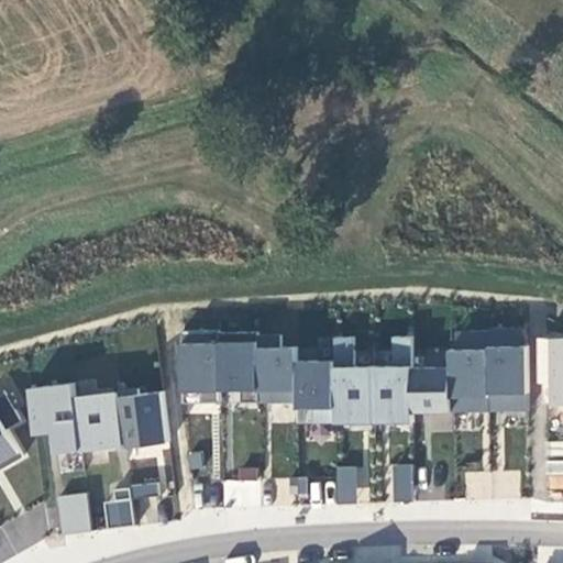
[(514,326),(490,326),(490,390),(500,390),(500,408),(530,408),(529,343),(514,343),(514,326)]
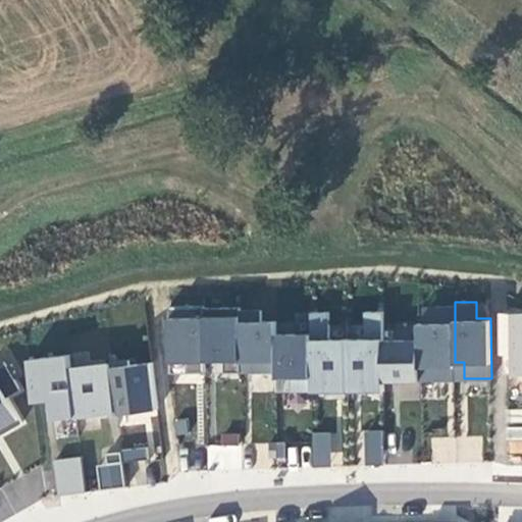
[(241,305),(205,305),(205,359),(224,359),(224,370),(241,370),(241,305)]
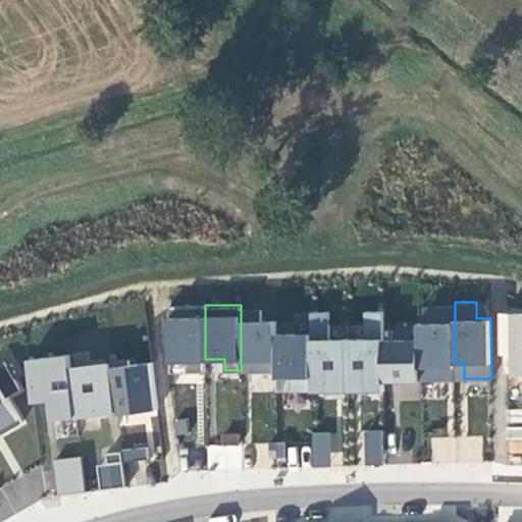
[(521,313),(509,313),(511,373),(521,372),(521,313)]
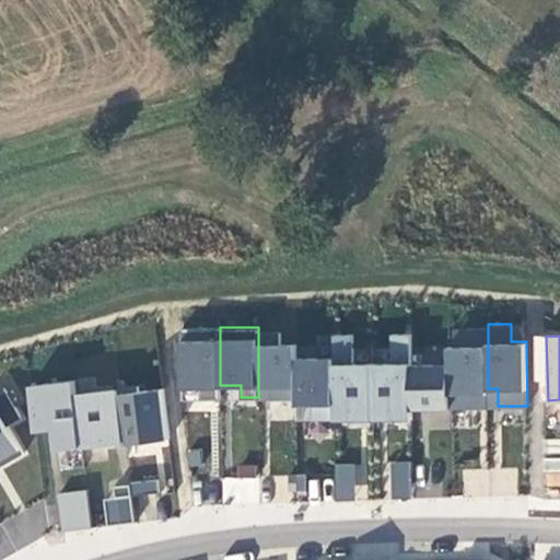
[(335,356),(296,356),(298,403),(313,403),(314,417),(336,417),(335,356)]
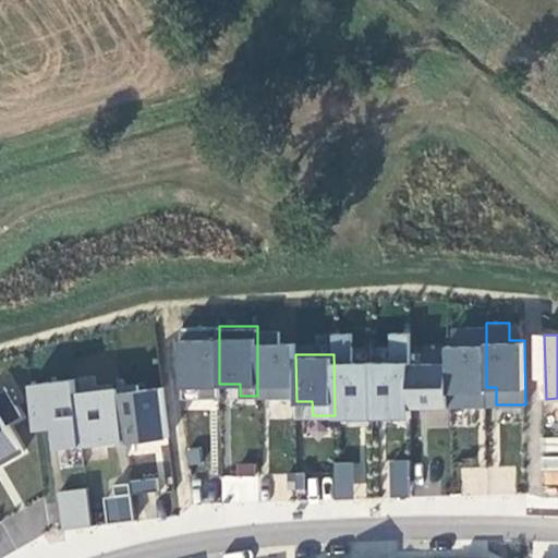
[(448,362),(410,362),(411,405),(449,405),(448,362)]
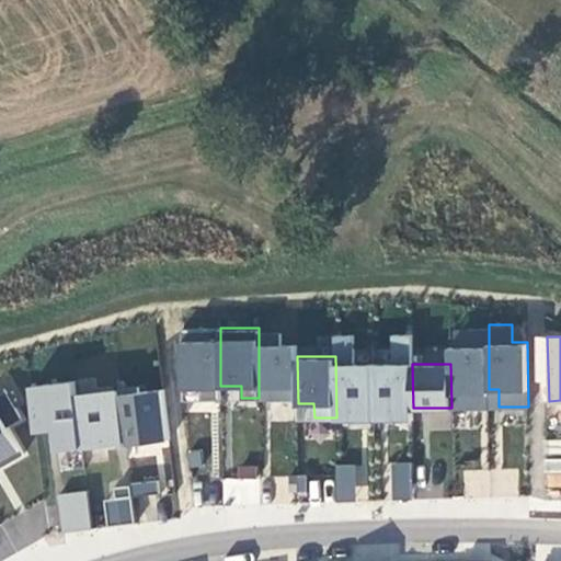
[(0,464),(24,450),(9,423),(22,415),(4,385),(0,387),(0,464)]
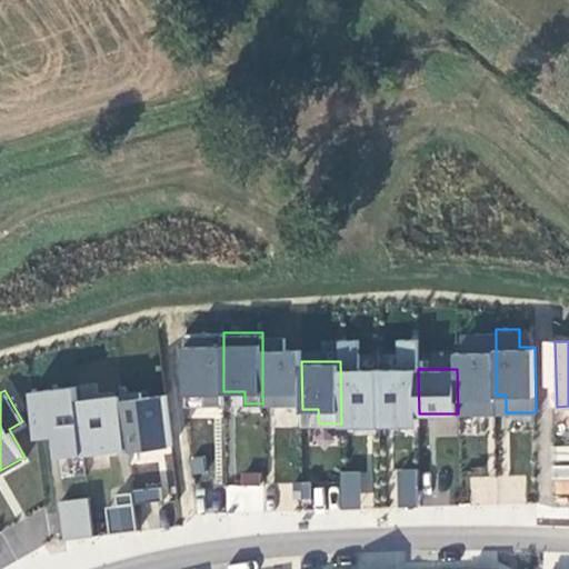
[(121,393),(78,398),(83,451),(128,446),(121,393)]
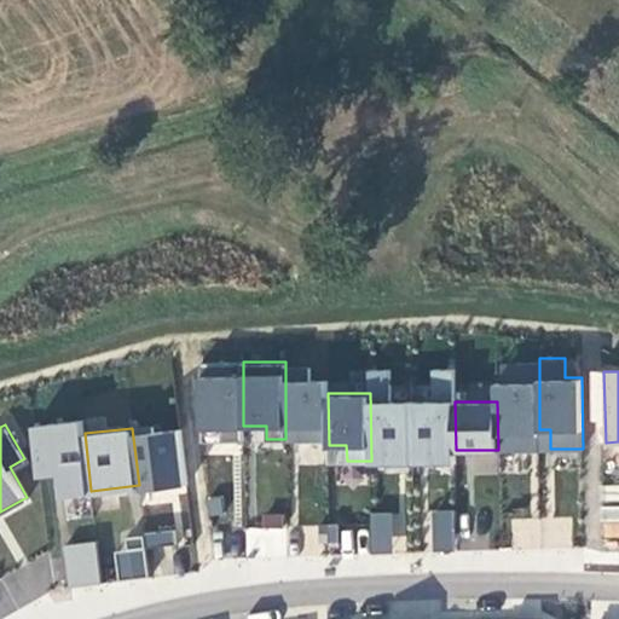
[(605,501),(618,501),(618,486),(606,486),(605,501)]
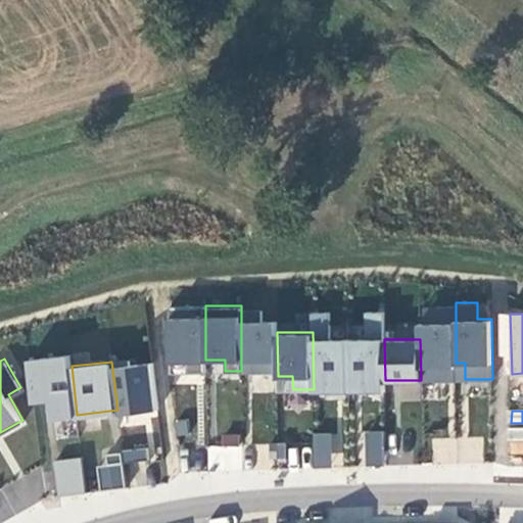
[(522,427),(508,428),(508,455),(522,455),(522,427)]
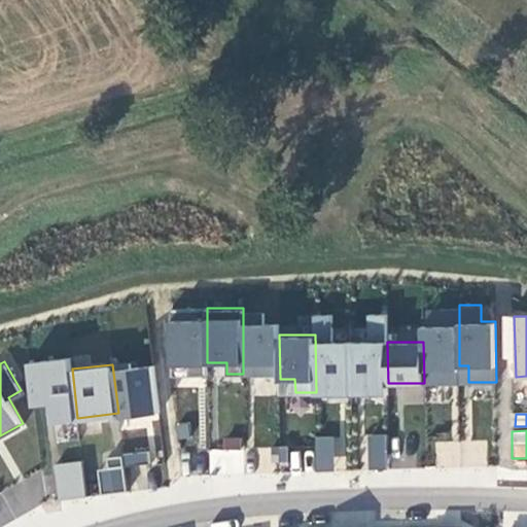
[(386,468),(387,434),(367,433),(366,467),(386,468)]
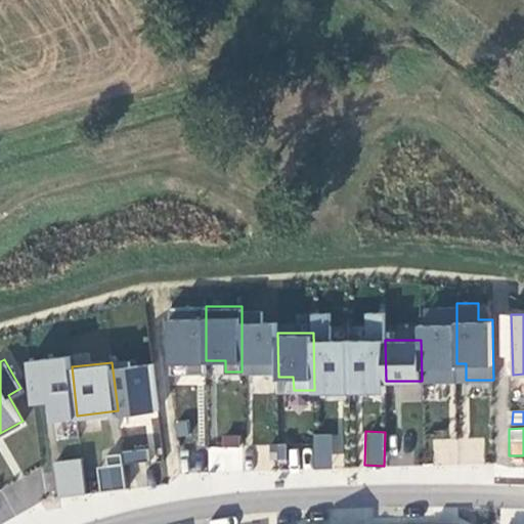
[(342,434),(313,433),(313,467),(331,467),(331,451),(342,451),(342,434)]
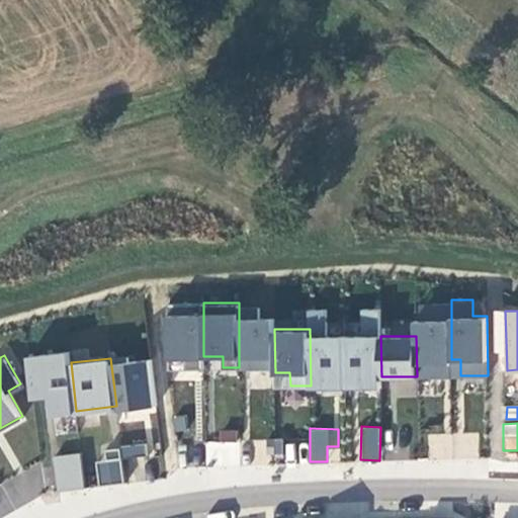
[(281,438),(267,438),(268,458),(282,458),(281,438)]
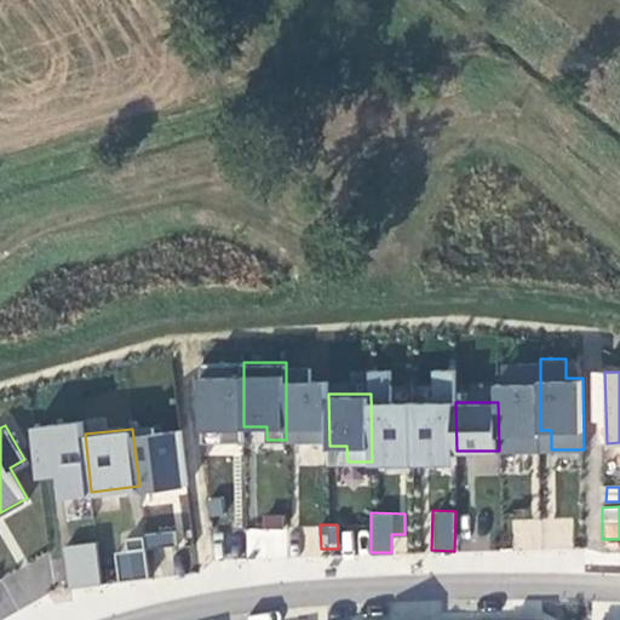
[(147,549),(177,543),(173,528),(144,534),(147,549)]
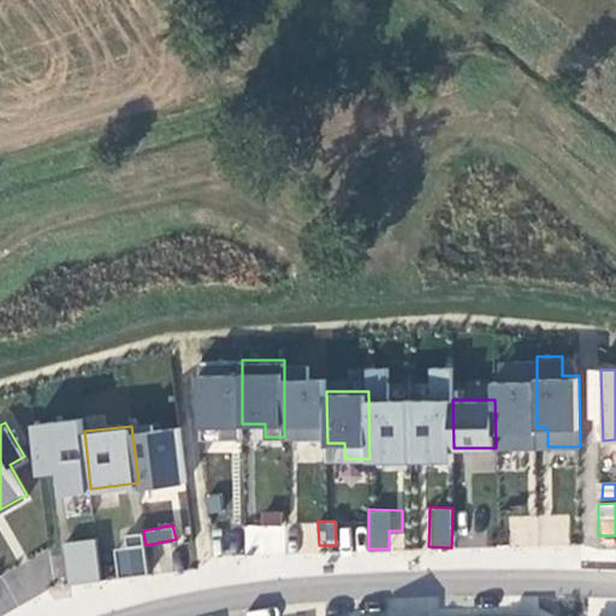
[(284,526),(244,525),(243,549),(283,550),(284,526)]
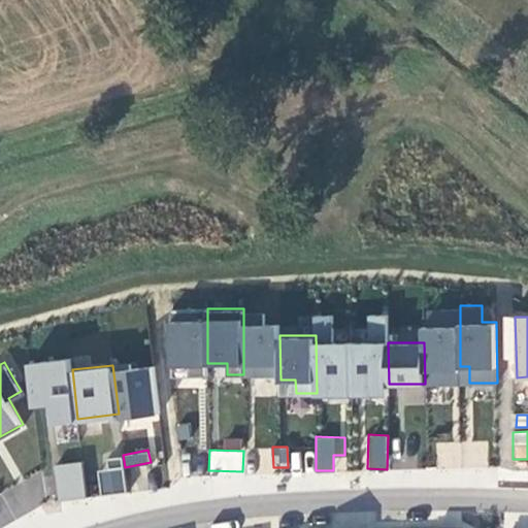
[(59,501),(87,496),(79,461),(53,466),(59,501)]
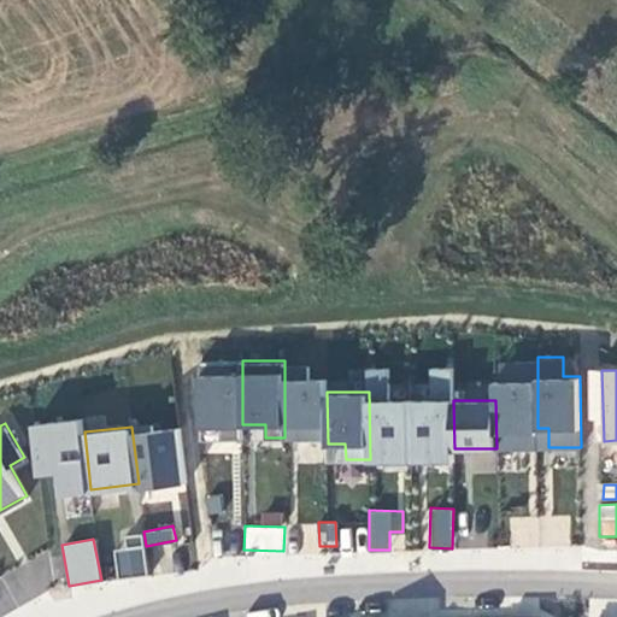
[(144,548),(115,551),(117,576),(146,574),(144,548)]
